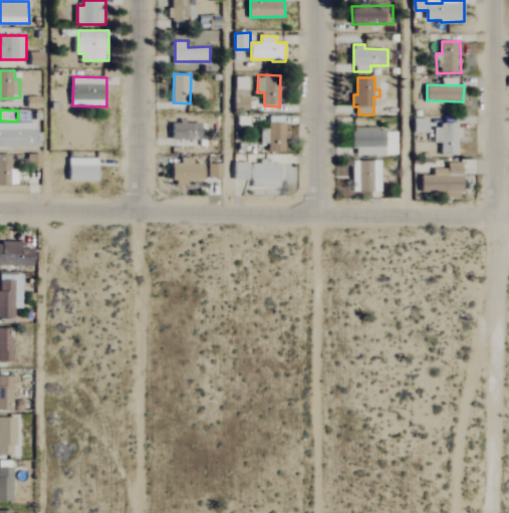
[(202,140),(203,122),(173,121),(172,139),(202,140)]
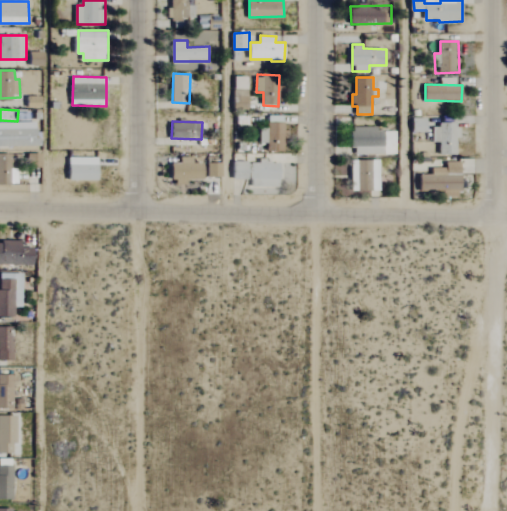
[(0,122),(0,146),(39,147),(39,122),(0,122)]
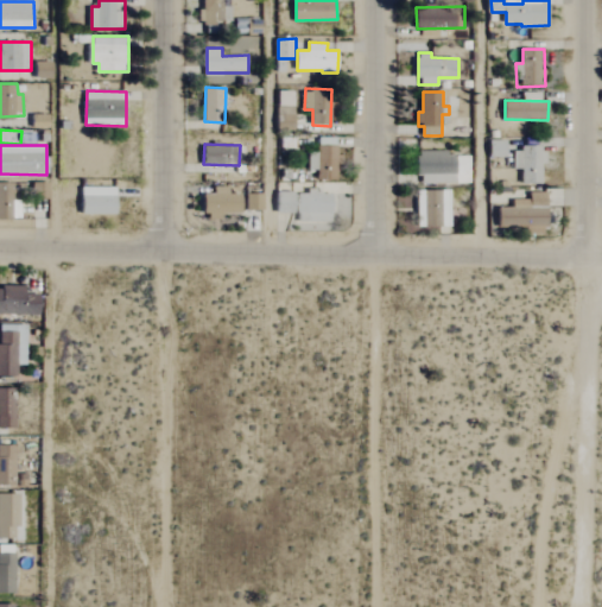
[(337,181),(338,146),(319,145),(319,152),(311,152),(310,169),(318,169),(318,181),(337,181)]
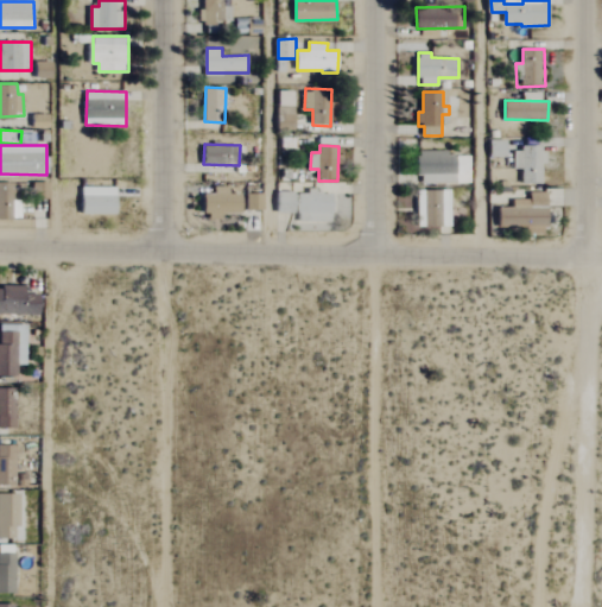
[(515,169),(523,169),(523,184),(543,184),(544,163),(549,163),(549,147),(515,146),(515,169)]
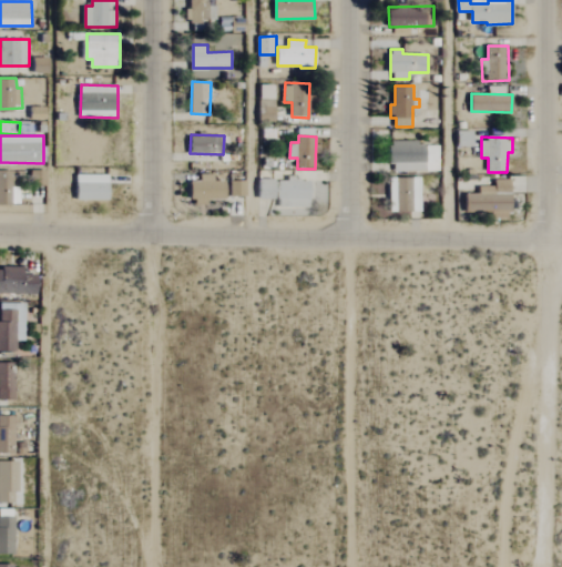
[(440,143),(391,142),(391,168),(435,169),(435,158),(440,159),(440,143)]
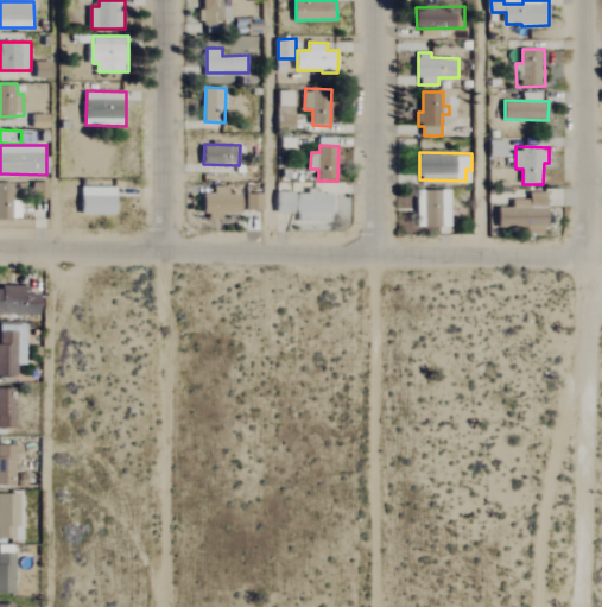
[(116,188),(83,187),(82,214),(116,214),(116,188)]
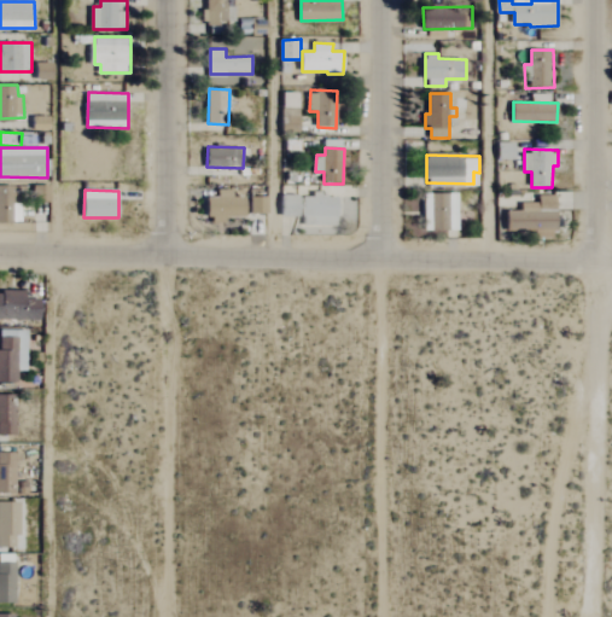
[(234,190),(219,190),(219,197),(209,197),(210,223),(226,223),(226,217),(246,217),(246,197),(234,197),(234,190)]
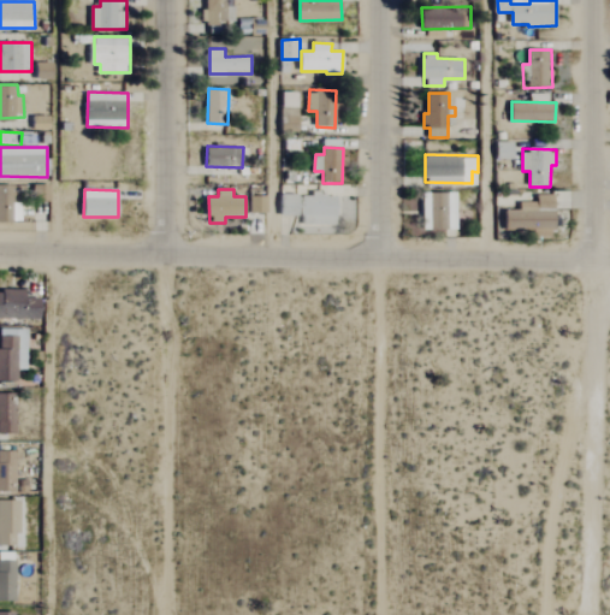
[(457,191),(424,193),(425,230),(459,229),(457,191)]
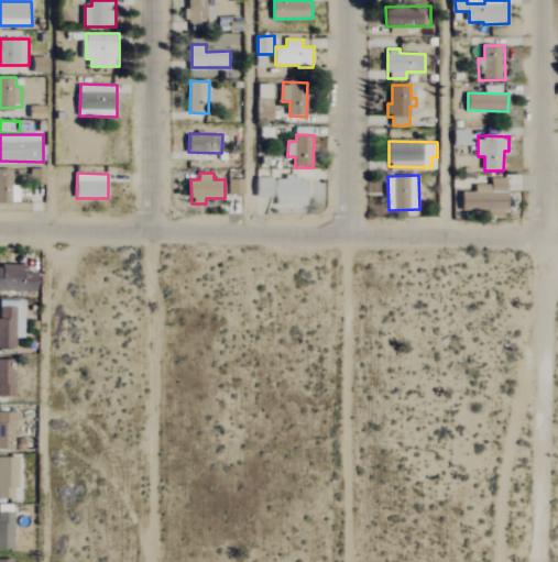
[(259,177),(259,196),(273,196),(273,177),(259,177)]
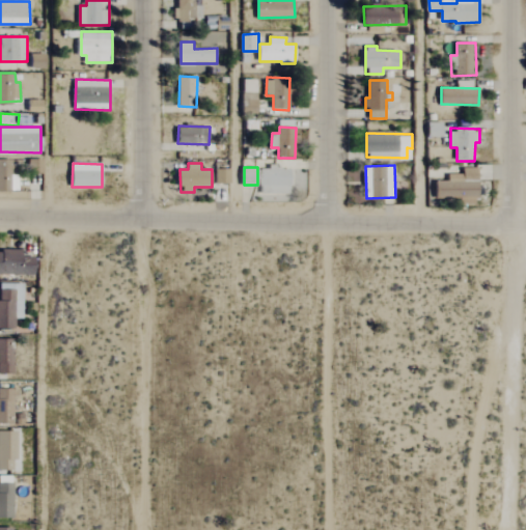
[(292,167),(270,167),(270,169),(261,168),(261,193),(291,193),(292,167)]
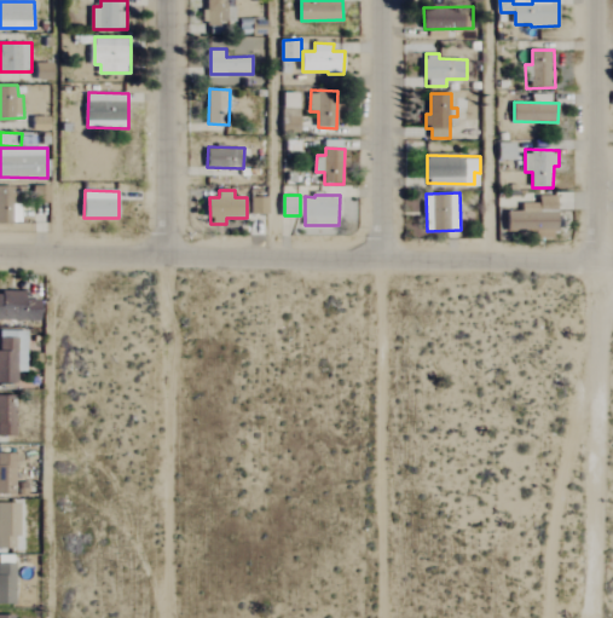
[(539,203),(522,203),(522,212),(509,212),(509,231),(536,231),(537,238),(557,237),(556,195),(539,196),(539,203)]
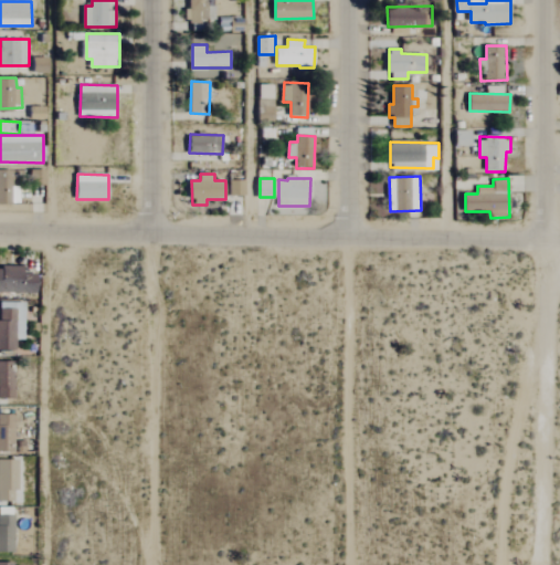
[(246,180),(231,180),(231,195),(246,196),(246,180)]
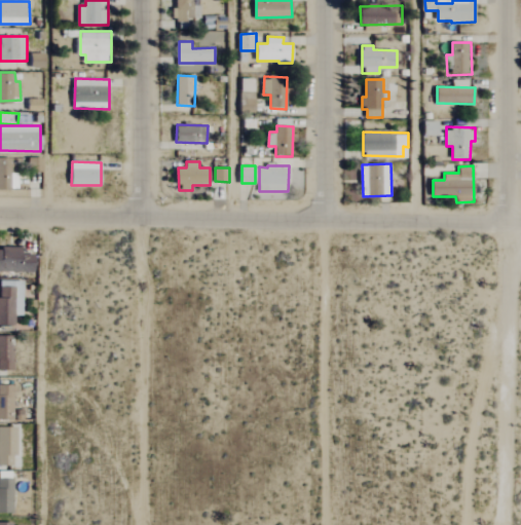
[(0,270),(35,271),(35,253),(23,253),(23,248),(0,247),(0,270)]
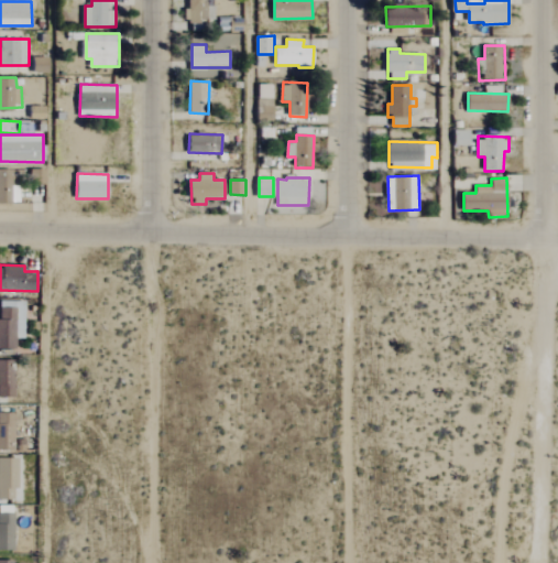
[(2,318),(0,317),(0,347),(18,348),(19,335),(26,335),(28,301),(2,300),(2,318)]
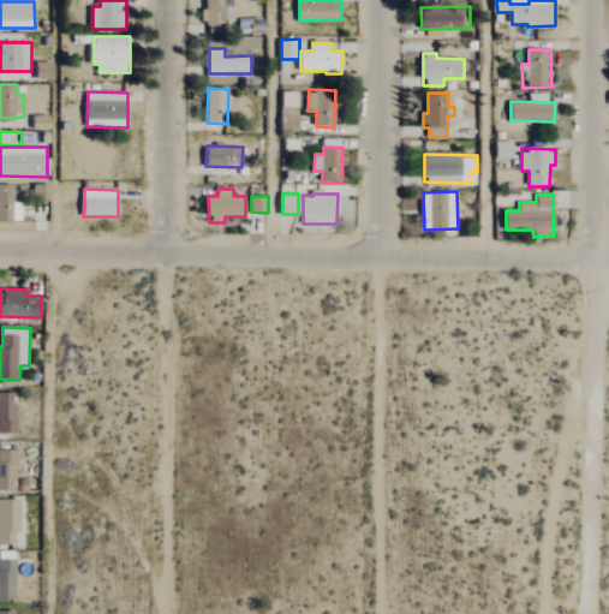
[(18,392),(0,391),(0,431),(17,433),(18,392)]
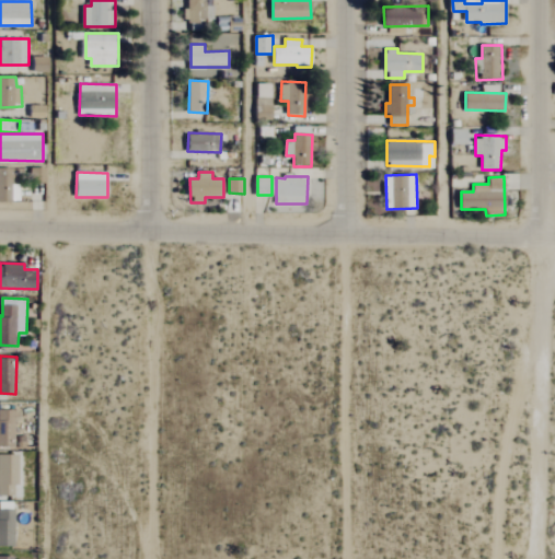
[(0,445),(16,445),(16,409),(0,408),(0,445)]
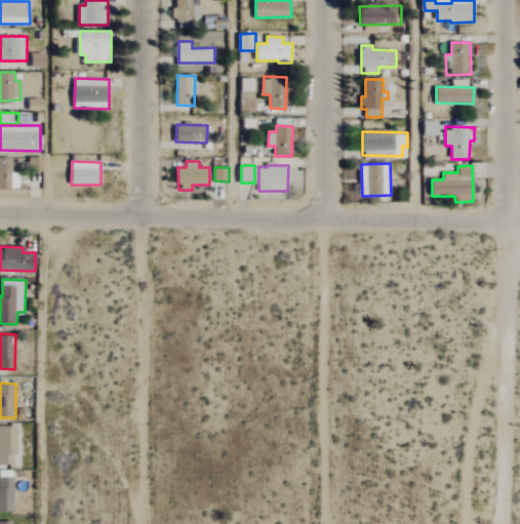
[(17,425),(0,425),(0,464),(17,464),(17,425)]
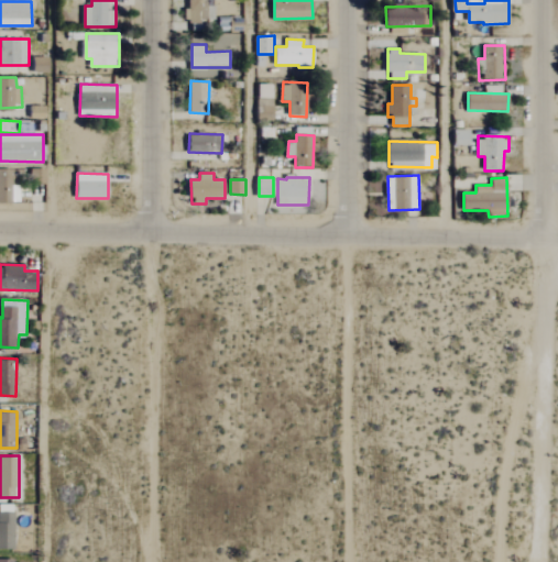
[(0,548),(15,548),(15,511),(0,510),(0,548)]
